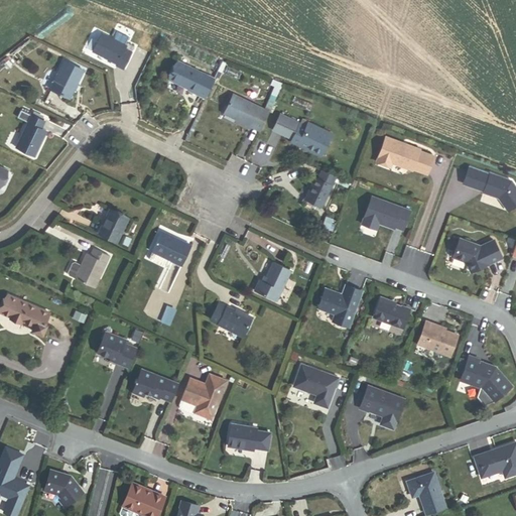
[(117,65),(124,49),(126,47),(102,34),(93,52),(117,65)]
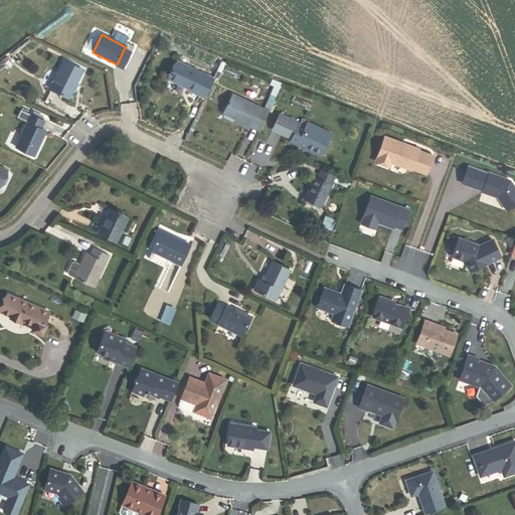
[(116,65),(123,69),(133,50),(127,47),(126,50),(124,49),(117,64),(116,65)]
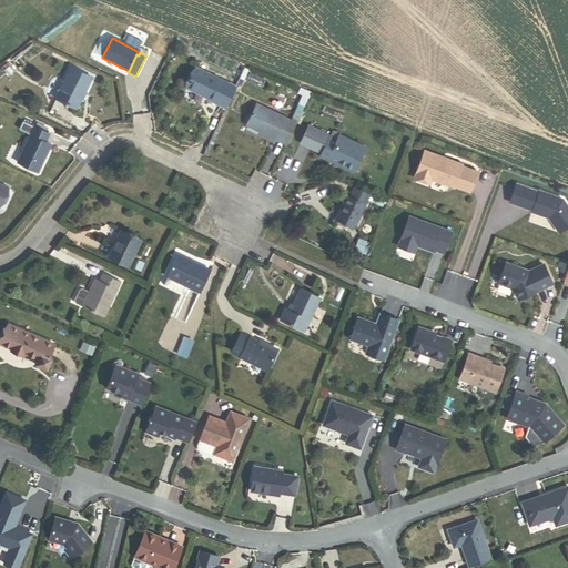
[(56,99),(77,110),(91,79),(70,68),(56,99)]
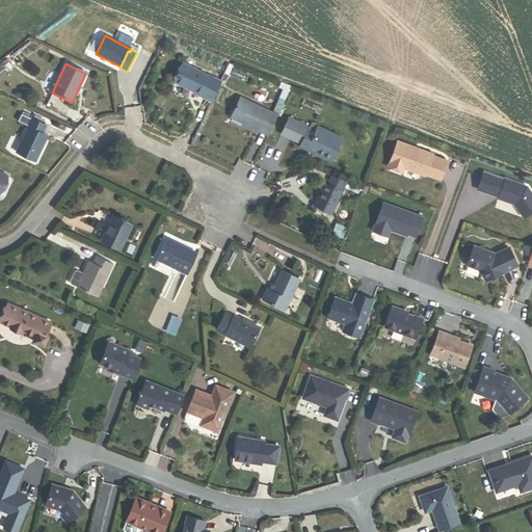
[(211,102),(220,82),(183,64),(175,82),(195,92),(194,95),(211,102)]
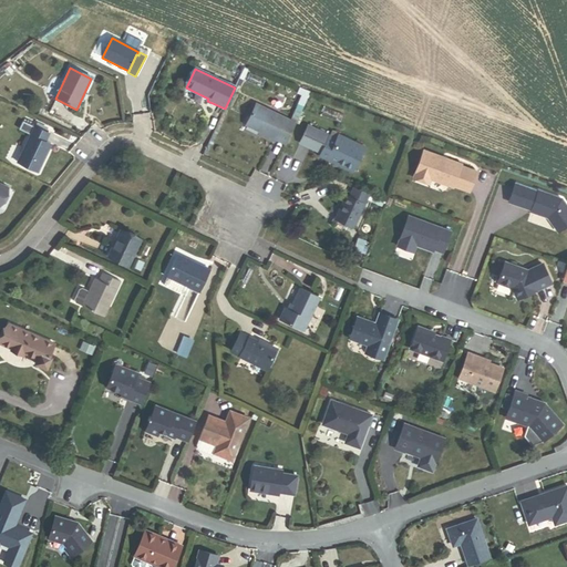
[(296,124),(309,94),(298,90),(297,94),(301,95),(290,121),(296,124)]
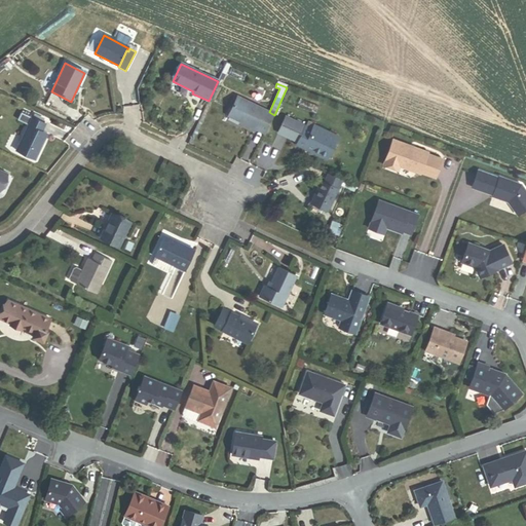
[(265,135),(274,115),(269,112),(237,98),(228,117),(265,135)]
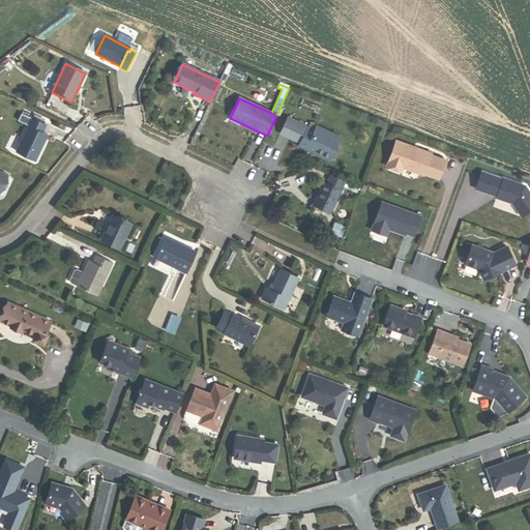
[(30,126),(33,119),(23,114),(19,121),(30,126)]
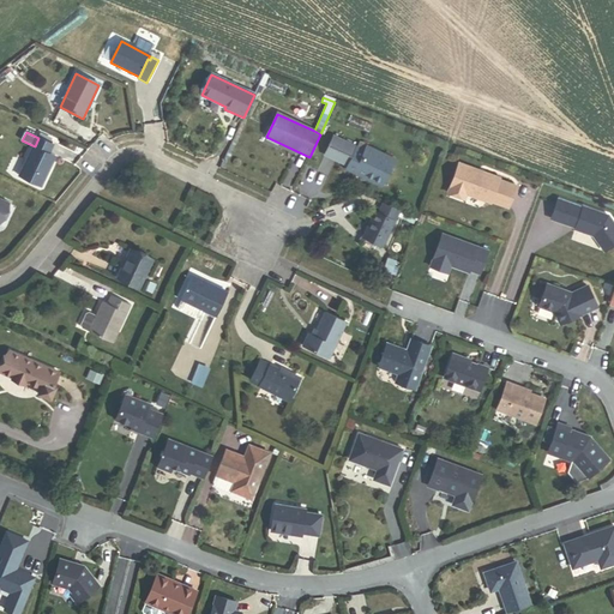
[(19,178),(41,187),(54,156),(48,154),(53,145),(38,138),(35,146),(19,178)]
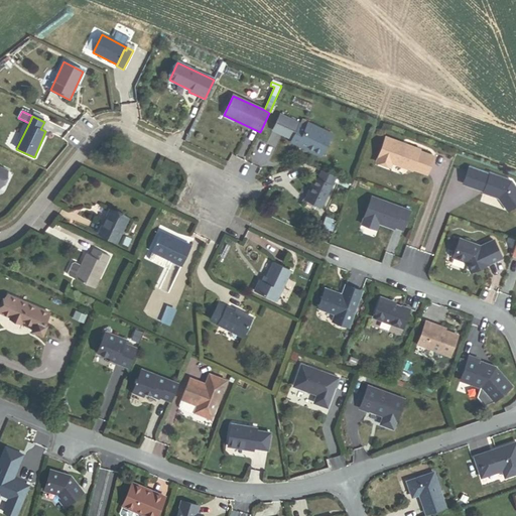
[(292,140),(299,125),(281,117),(274,132),(292,141),(292,140)]
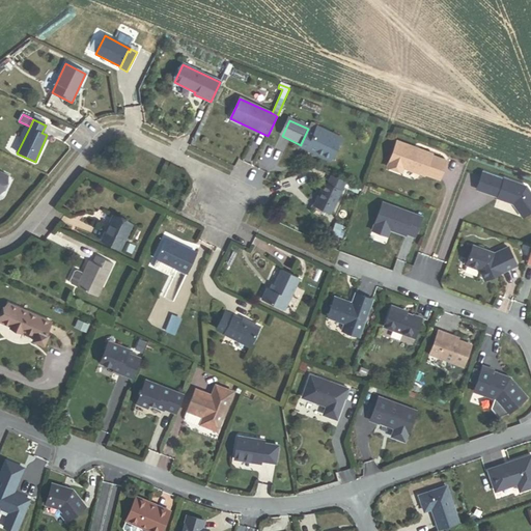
[(319,157),(329,161),(340,138),(317,128),(315,132),(309,129),(308,129),(301,144),(320,154),(319,157)]
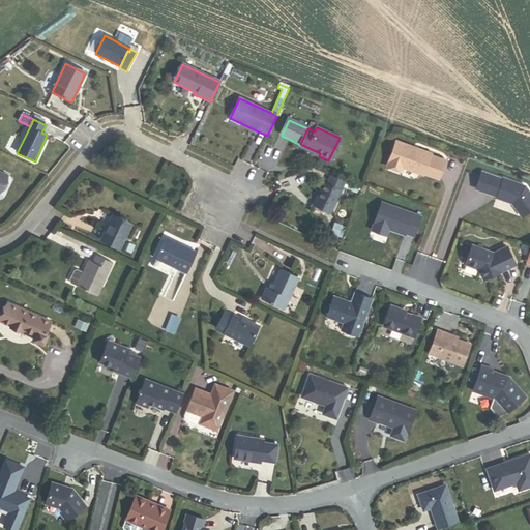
[(423,175),(431,153),(395,141),(386,166),(401,172),(403,168),(423,175)]
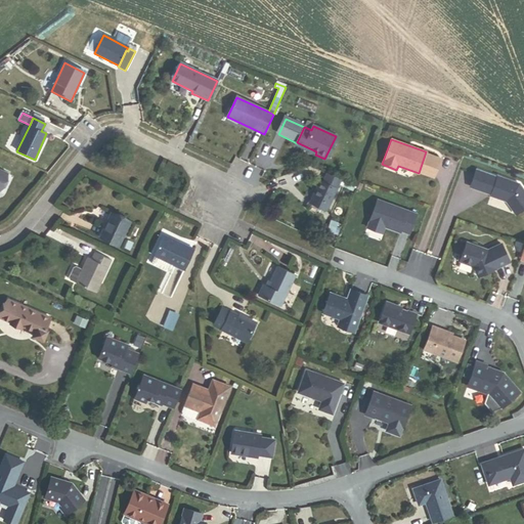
[(315,155),(316,151),(297,142),(297,143),(296,145),(315,155)]
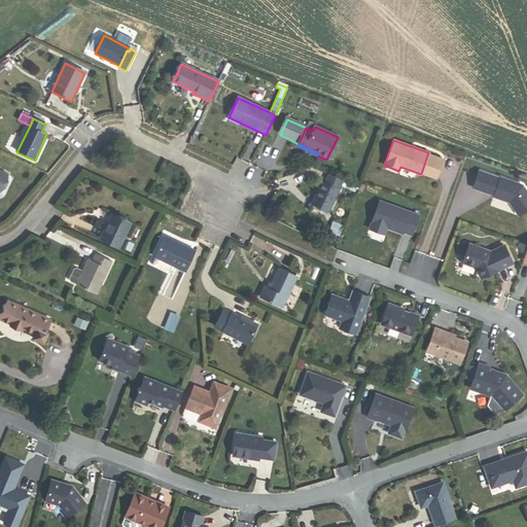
[(104,160),(109,152),(106,149),(101,156),(104,160)]
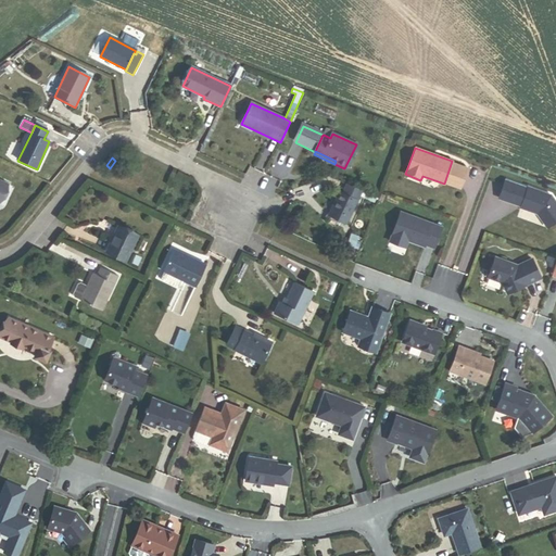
[(555,220),(555,201),(552,196),(528,187),(528,188),(505,180),(498,198),(521,205),(520,207),(536,213),(546,227),(555,220)]
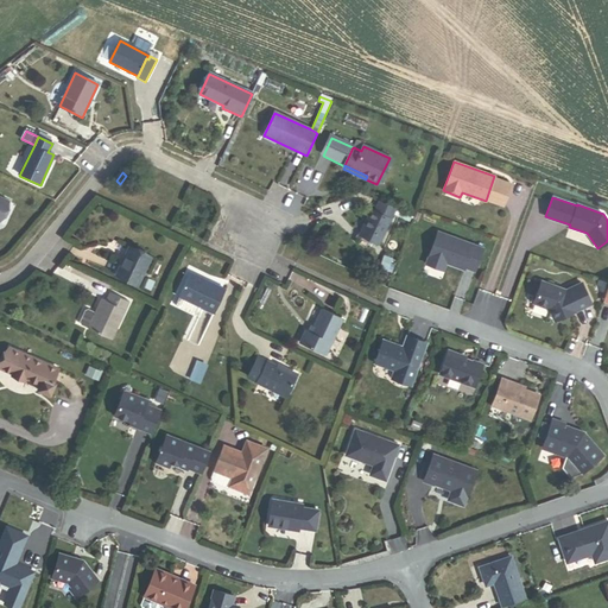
[(374,210),(391,219),(393,214),(396,209),(379,202),(374,210)]
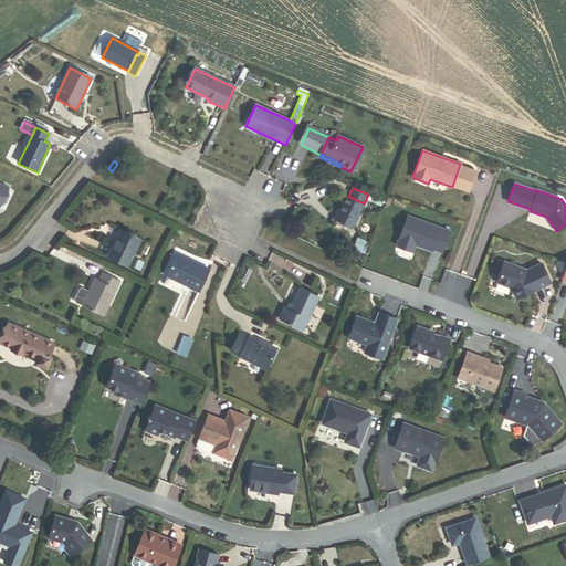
[(334,220),(352,229),(364,203),(348,196),(346,195),(334,220)]
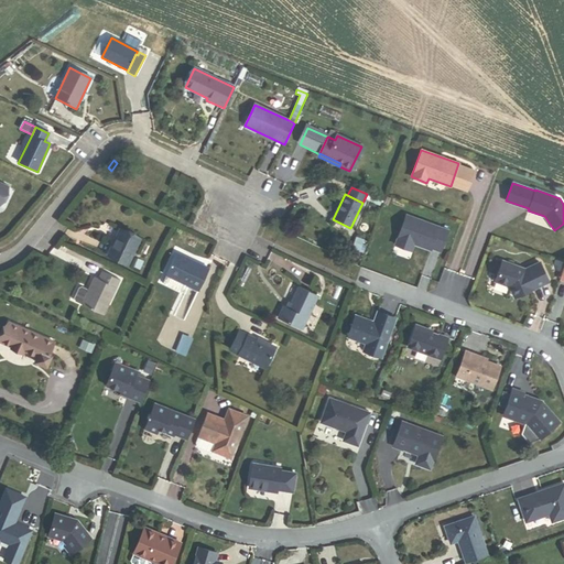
[(440,251),(448,230),(407,215),(396,245),(411,250),(414,243),(430,250),(431,248),(440,251)]
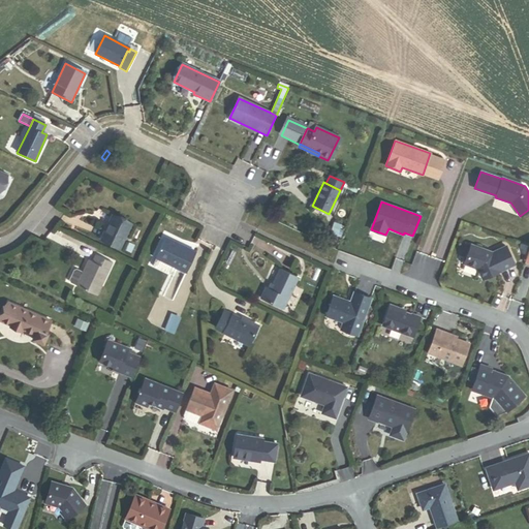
[(101,241),(119,249),(130,224),(113,216),(101,241)]
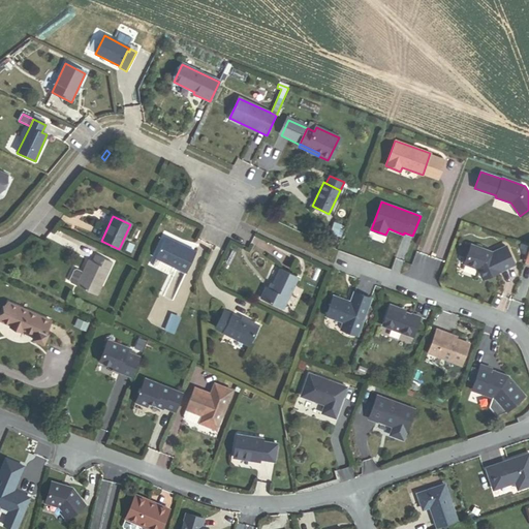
[(331,234),(337,237),(341,224),(335,222),(331,234)]
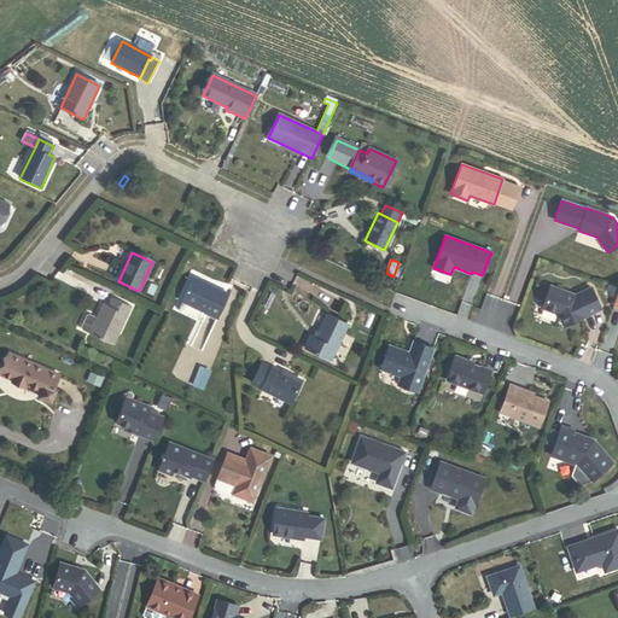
[(203,313),(217,319),(229,295),(208,285),(208,287),(192,280),(181,302),(203,313)]
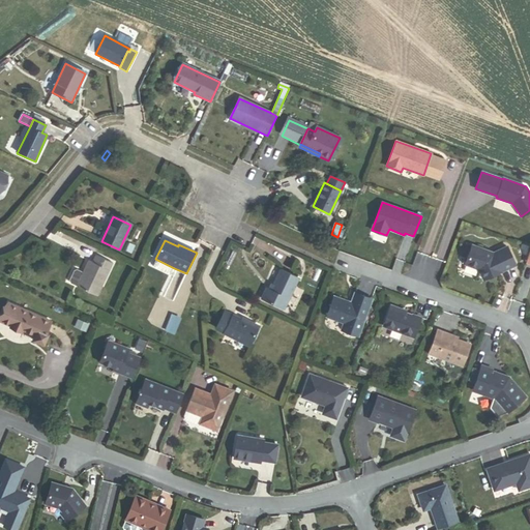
[(526,256),(529,247),(522,244),(519,254),(526,256)]
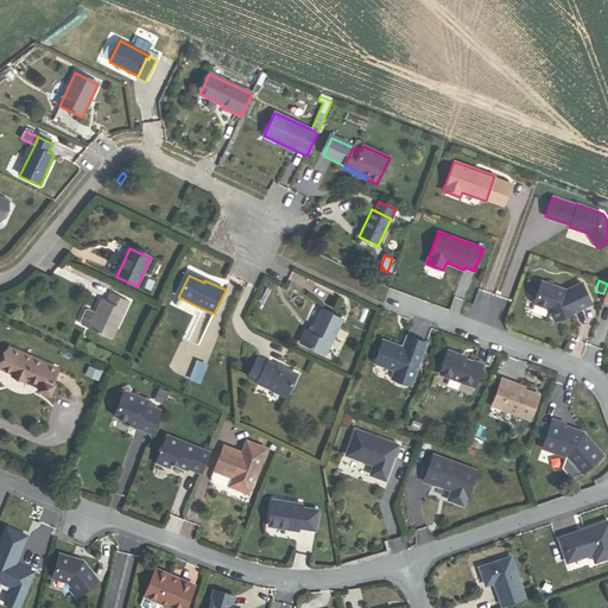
[(591,304),(582,283),(565,290),(542,282),(533,303),(549,309),(555,321),(591,304)]
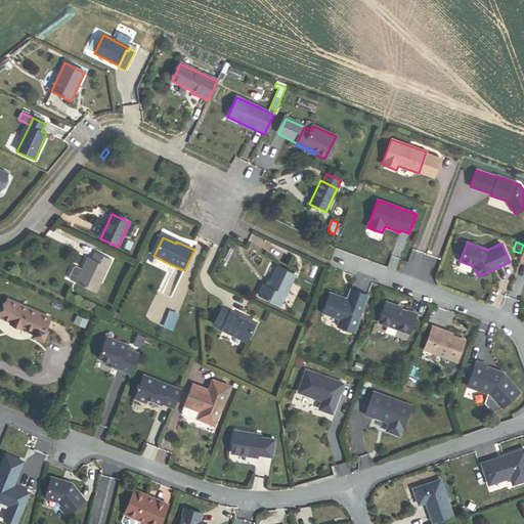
[(76,284),(96,293),(112,261),(95,253),(92,259),(88,258),(82,269),(76,282),(76,284)]
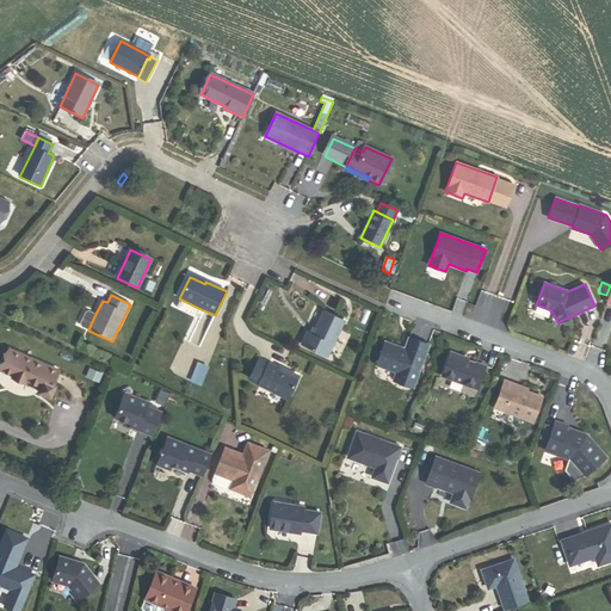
[(198,314),(201,309),(179,298),(177,304),(178,307),(196,315),(198,314)]
